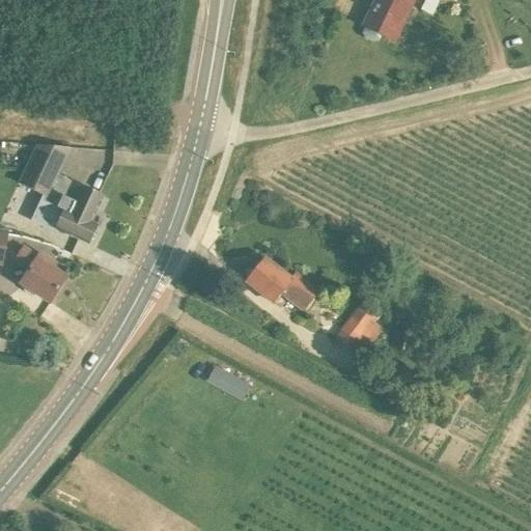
[(378,0),(364,28),(391,42),(410,5),(413,0),(378,0)]
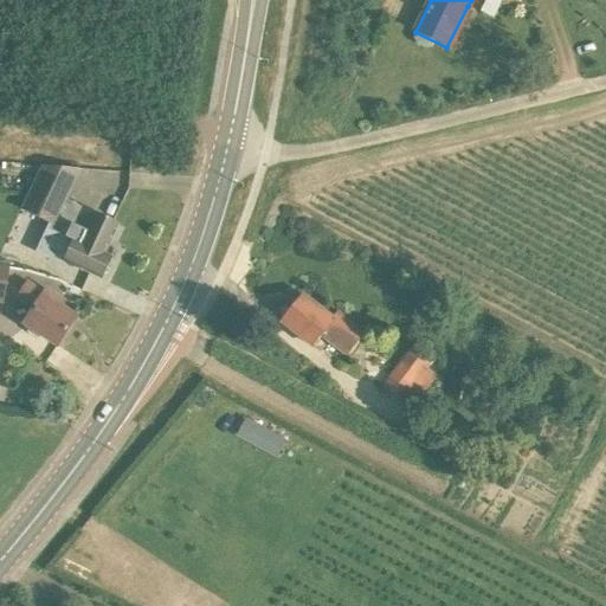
[(23,211),(53,226),(65,201),(79,172),(81,169),(44,167),(43,169),(23,211)]
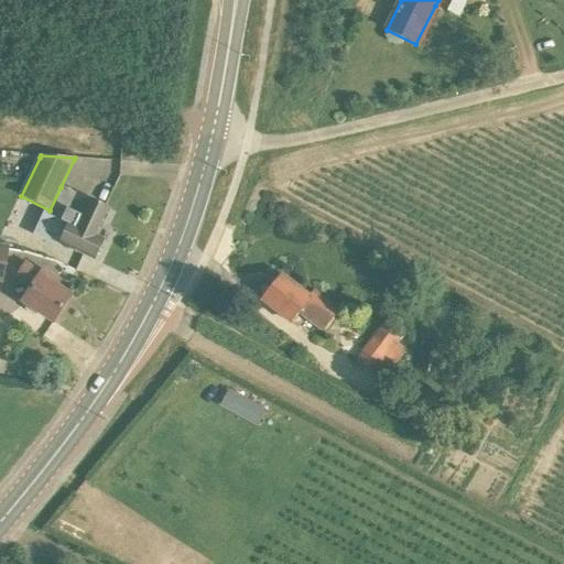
[(97,238),(110,209),(61,187),(50,210),(46,215),(68,225),(60,245),(95,261),(104,240),(97,238)]
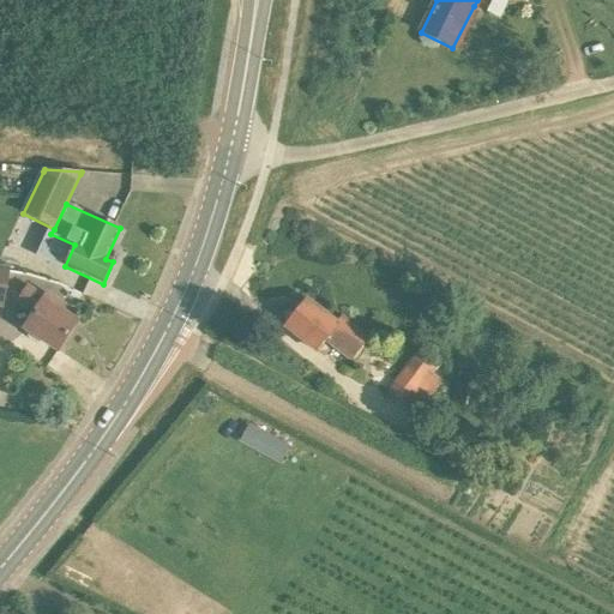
[(44,299),(26,287),(17,301),(35,313),(25,329),(58,351),(77,323),(61,312),(64,306),(47,295),(44,299)]
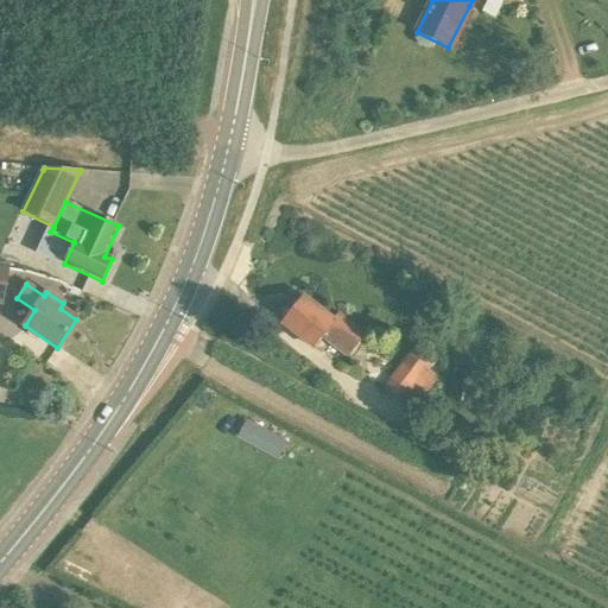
[(304,297),(283,324),(314,348),(323,336),(349,356),(366,335),(339,315),(334,321),(304,297)]
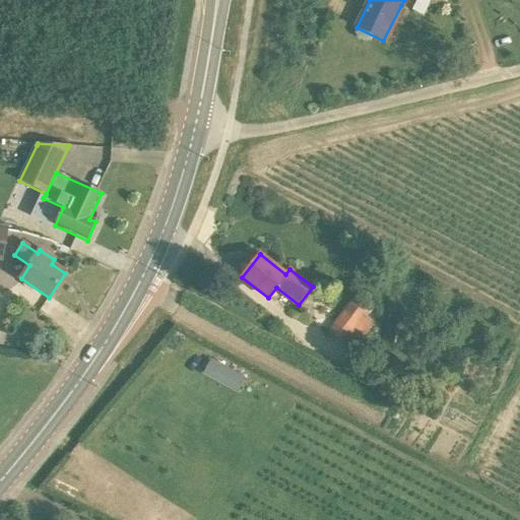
[(379,321),(369,314),(371,310),(354,298),(331,328),(347,340),(350,337),(361,345),(379,321)]
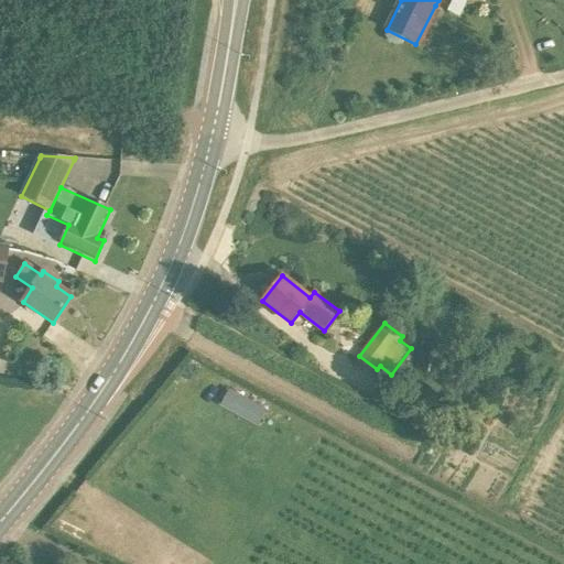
[(226,386),(216,403),(256,425),(266,407),(226,386)]
